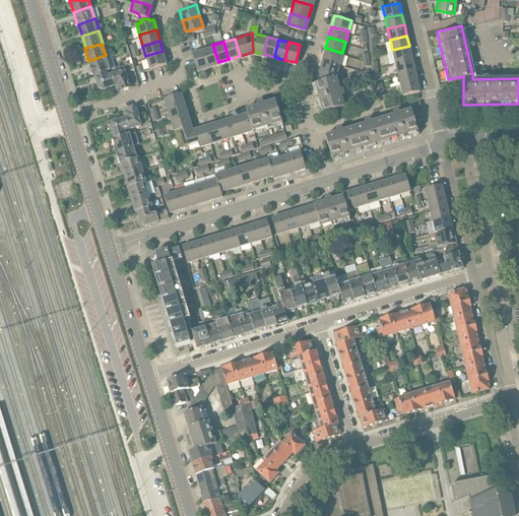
[(207,66),(218,62),(212,45),(202,48),(207,66)]
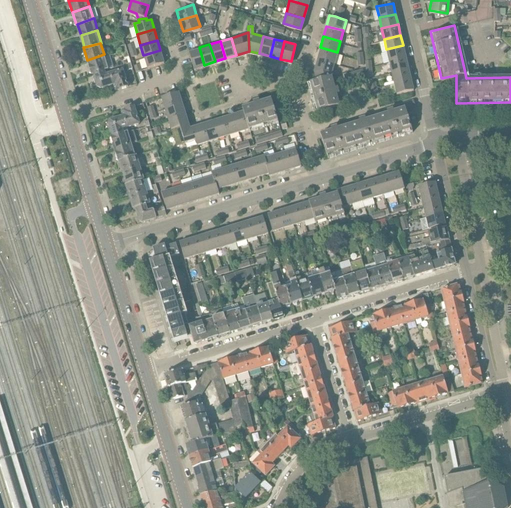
[(389,60),(405,56),(403,45),(386,49),(389,60)]
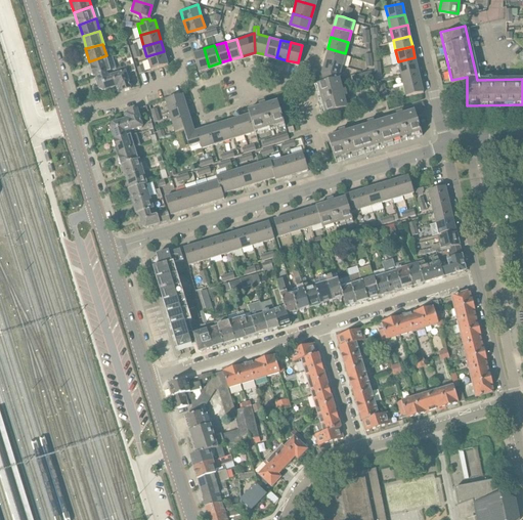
[(199,70),(209,67),(204,48),(193,51),(199,70)]
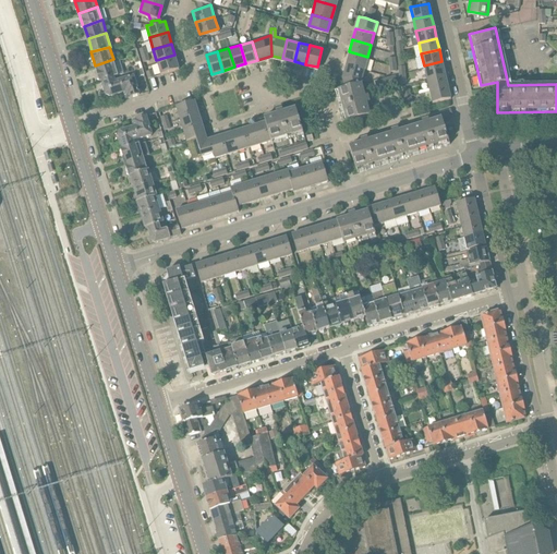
[(346,63),(364,68),(367,57),(349,51),(346,63)]
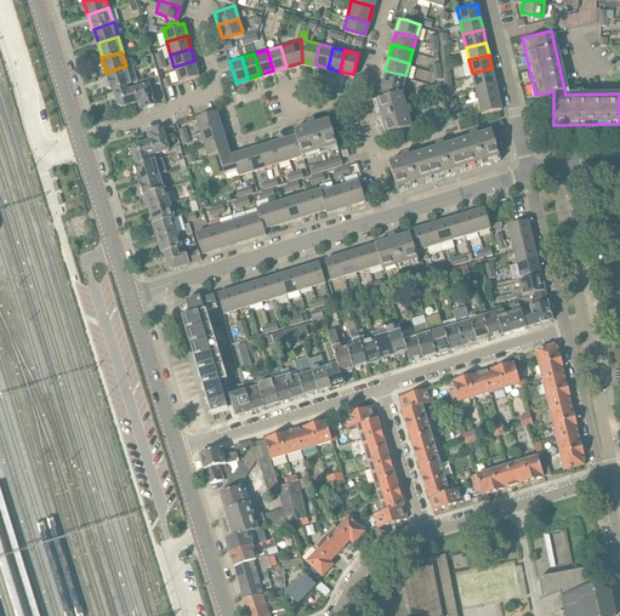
[(178,80),(198,74),(194,61),(174,67),(178,80)]
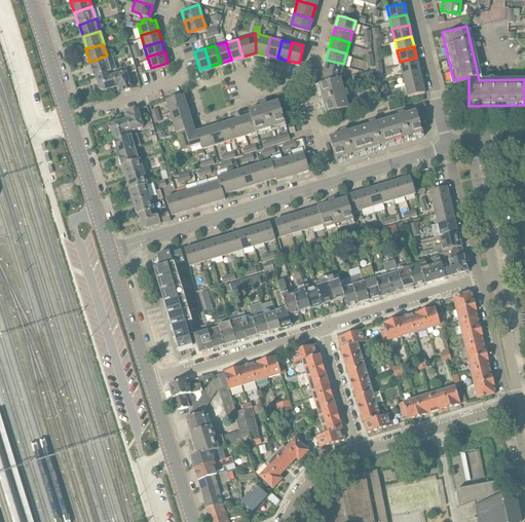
[(107,70),(111,69),(107,56),(89,62),(94,74),(96,73),(96,74),(107,70)]
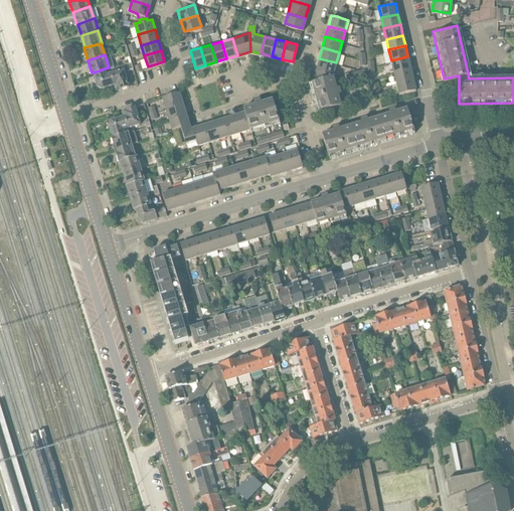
[(393,70),(410,66),(407,56),(391,60),(393,70)]
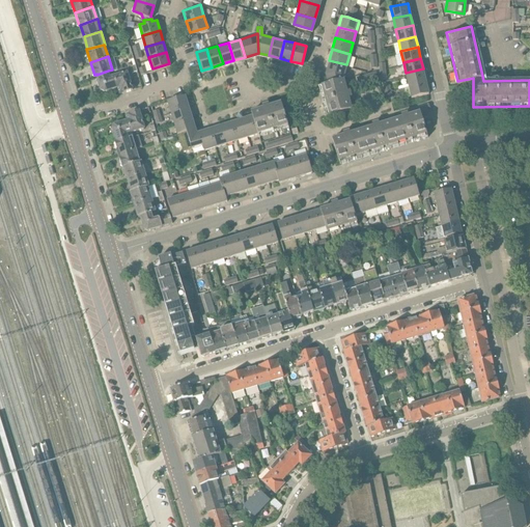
[(343,77),(342,75),(343,76),(346,64),(329,60),(325,73),(328,81),(343,77)]
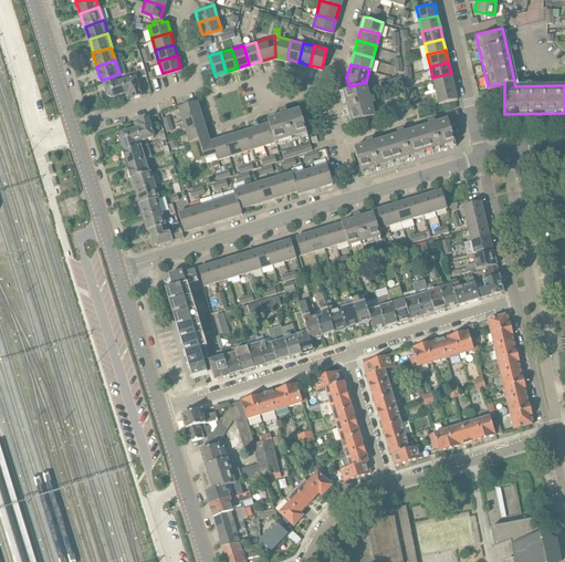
[(132,96),(140,93),(135,73),(121,77),(125,90),(126,96),(132,95),(132,96)]
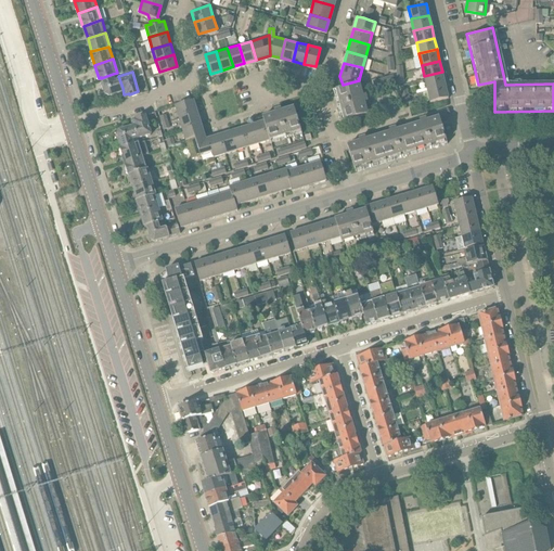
[(426,88),(445,84),(442,72),(424,76),(426,88)]
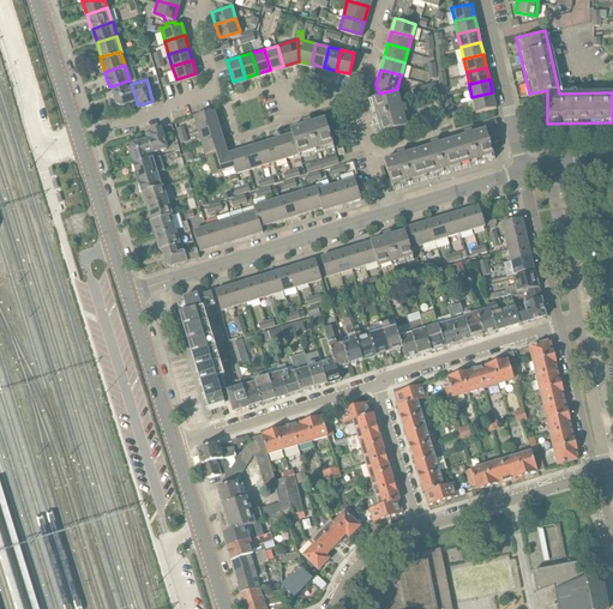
[(412,86),(414,92),(436,86),(434,80),(412,86)]
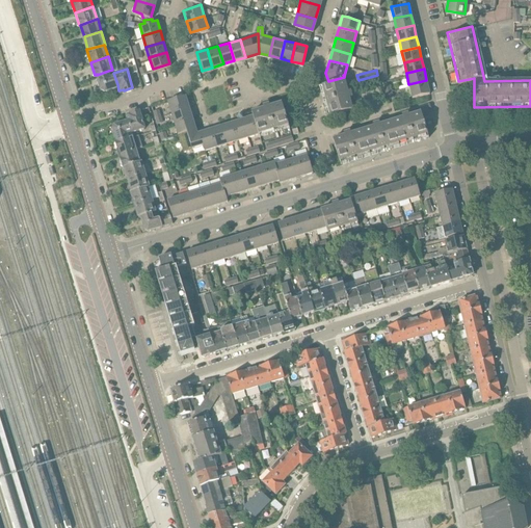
[(104,88),(117,84),(113,73),(109,74),(108,71),(97,75),(100,86),(104,88)]
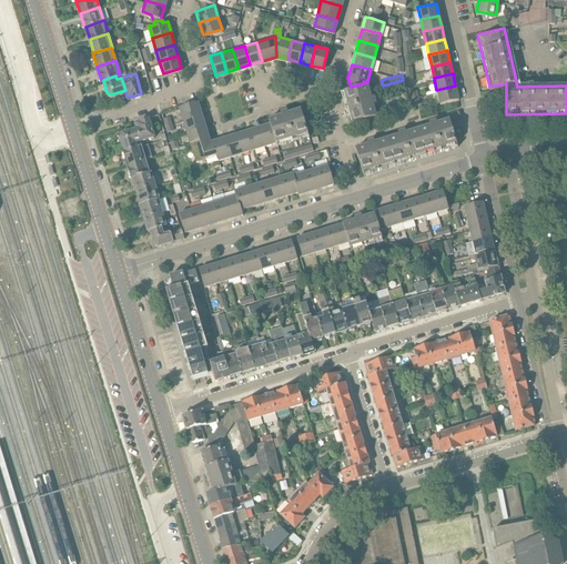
[(375,101),(373,94),(371,96),(367,82),(351,87),(340,90),(348,122),(375,114),(372,102),(375,101)]
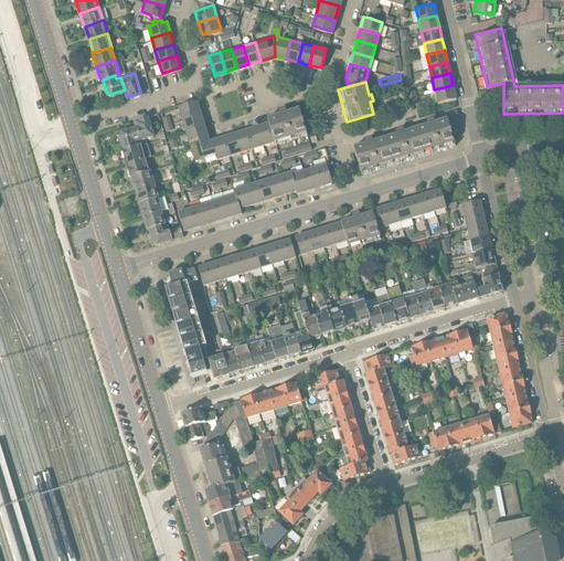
[(437,102),(456,97),(453,85),(434,90),(437,102)]
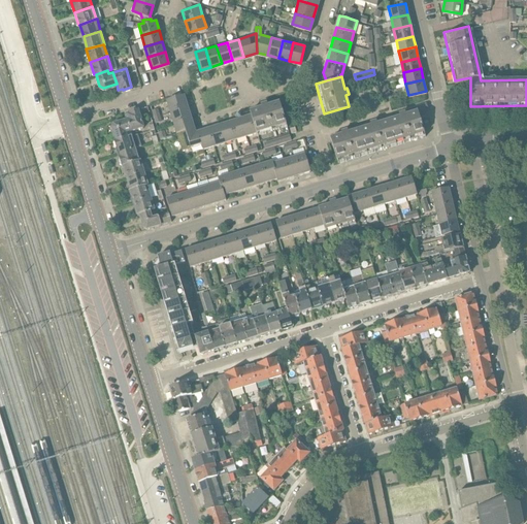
[(169,108),(187,102),(184,92),(166,98),(169,108)]
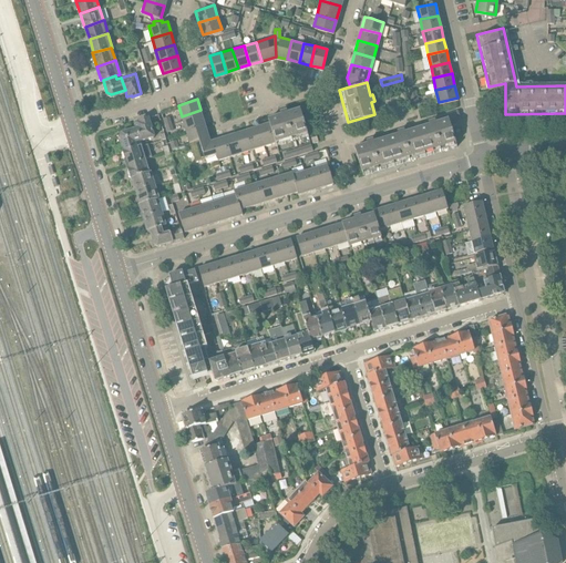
[(268,116),(269,121),(275,140),(307,130),(299,106),(287,111),(286,108),(279,110),(280,113),(268,116)]
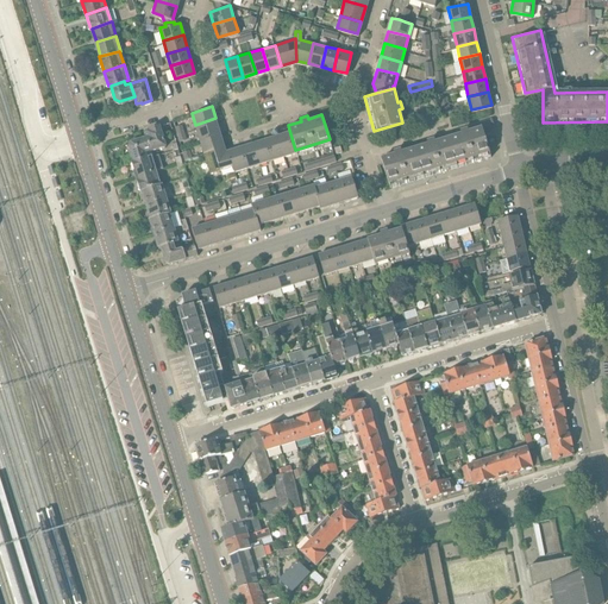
[(199,138),(219,131),(215,118),(195,125),(199,138)]
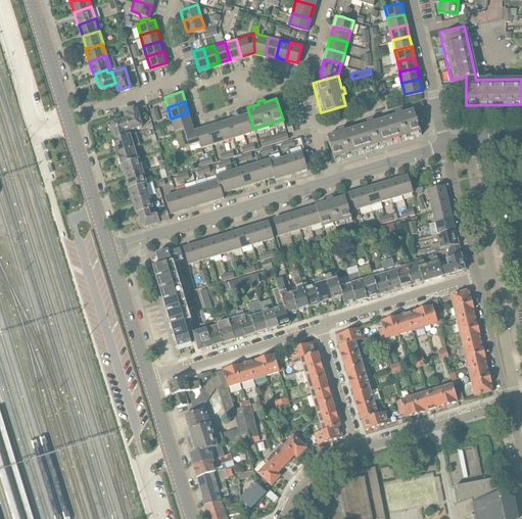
[(129,128),(141,124),(136,105),(127,108),(128,109),(123,110),(125,116),(129,128)]
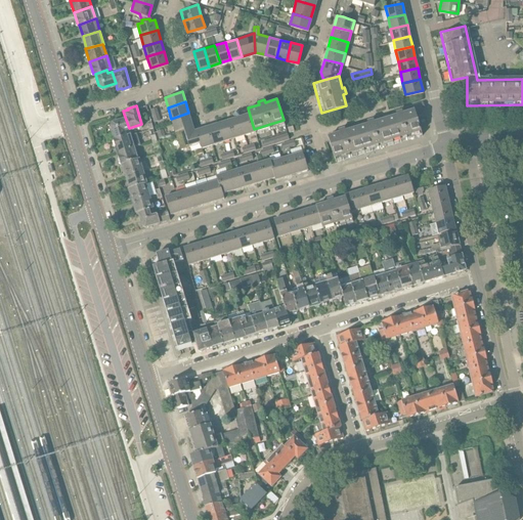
[(328,134),(335,159),(335,160),(422,132),(413,107),(402,112),(401,109),(395,111),(396,114),(374,120),(373,118),(366,120),(367,122),(345,129),(344,126),(338,128),(339,131),(328,134)]
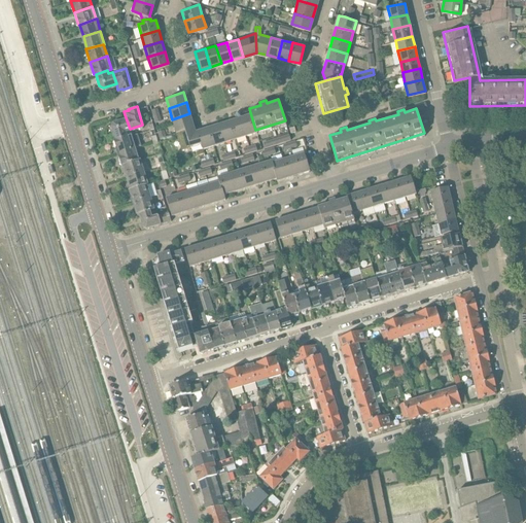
[(245,133),(255,130),(250,112),(240,115),(245,133)]
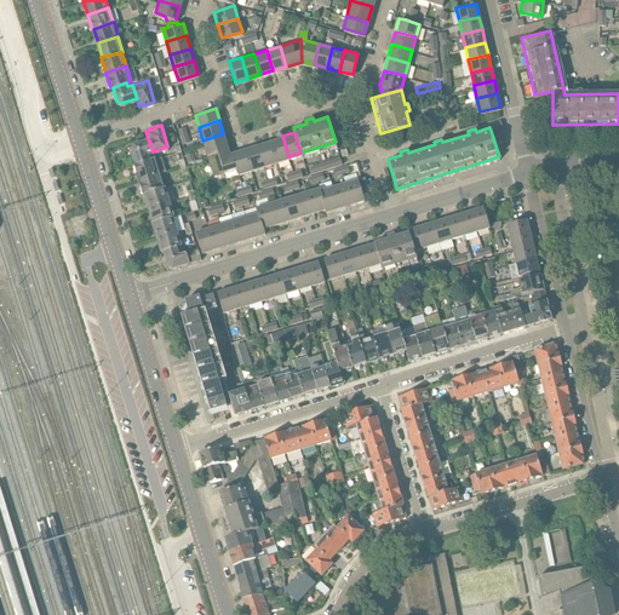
[(207,153),(228,147),(223,133),(202,141),(207,153)]
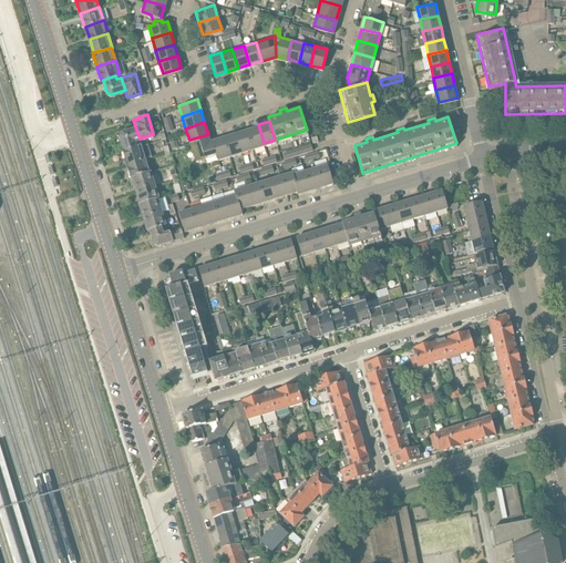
[(253,147),(264,143),(258,124),(247,128),(253,147)]
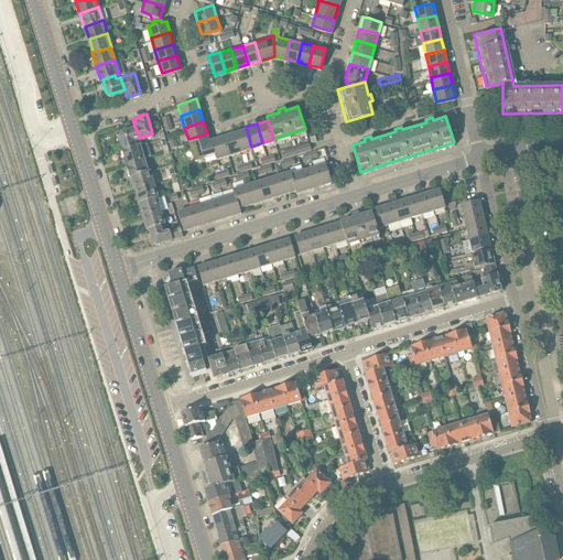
[(134,140),(139,138),(134,126),(121,130),(119,133),(123,148),(136,143),(134,140)]
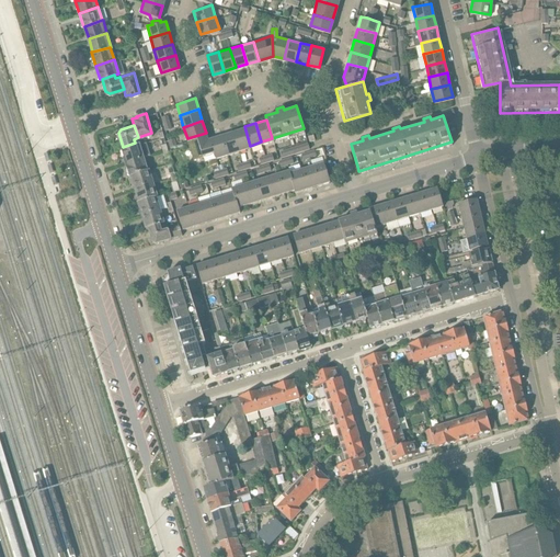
[(238,149),(250,146),(244,126),(232,129),(238,149)]
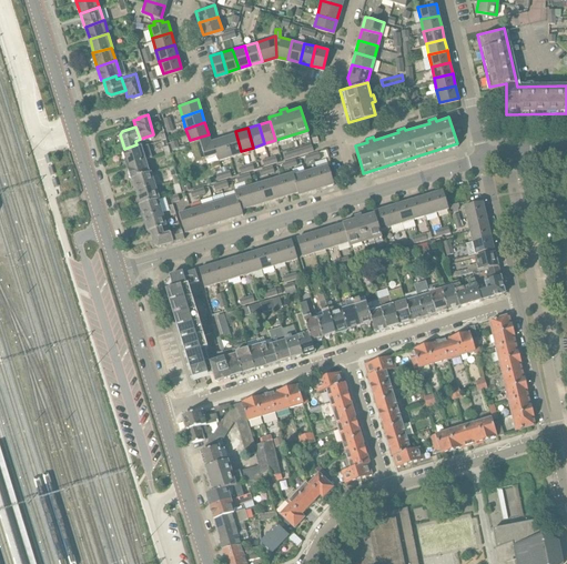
[(230,154),(241,151),(235,131),(224,136),(230,154)]
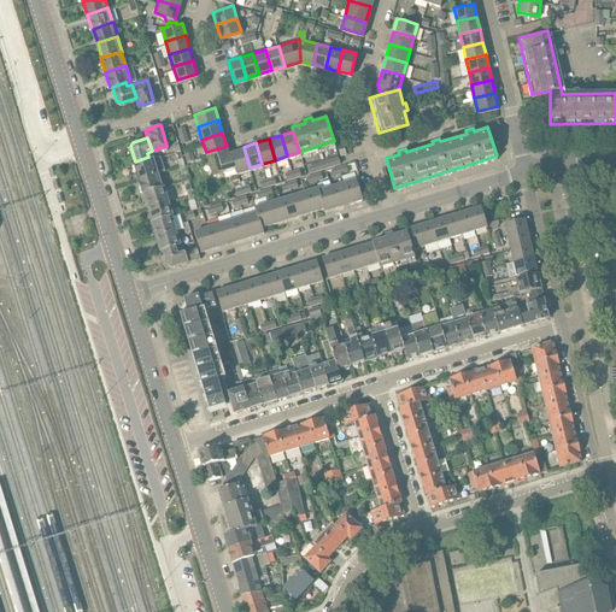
[(212,174),(235,166),(230,151),(228,152),(227,146),(206,152),(212,174)]
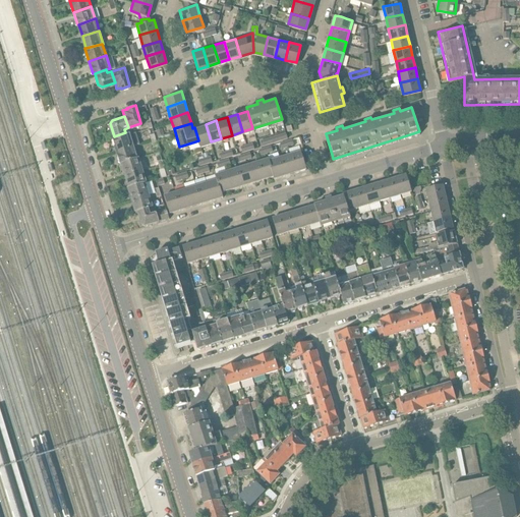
[(199,145),(211,141),(206,124),(194,127),(198,140),(199,145)]
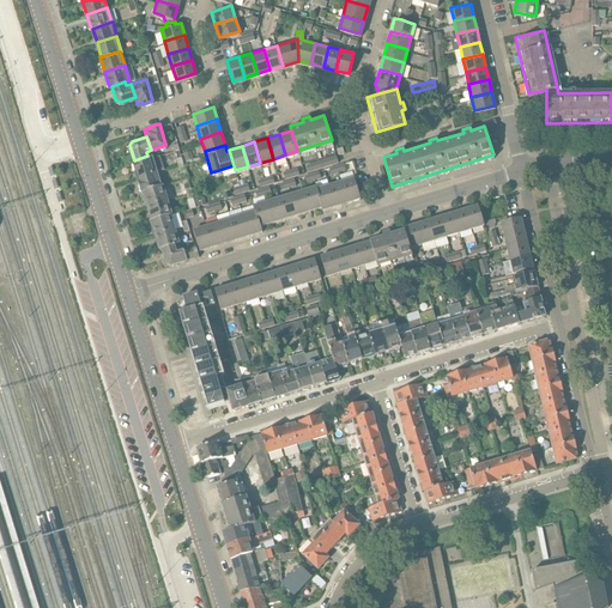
[(322,164),(337,159),(335,153),(321,158),(322,164)]
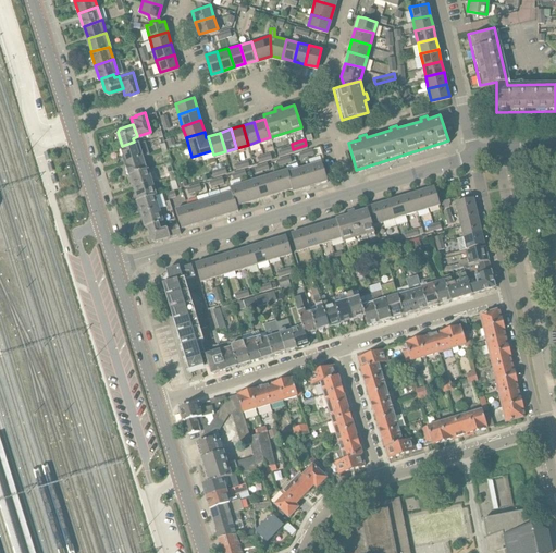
[(123,160),(143,154),(138,140),(134,142),(122,146),(119,146),(123,160)]
